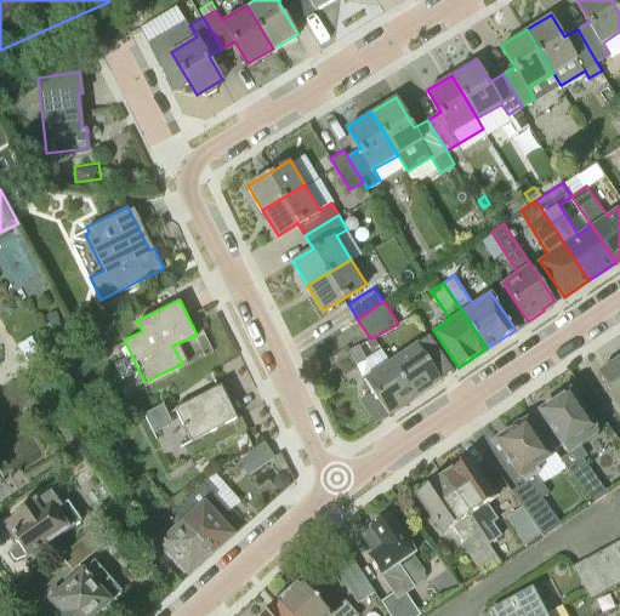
[(63,320),(56,308),(46,313),(53,325),(63,320)]
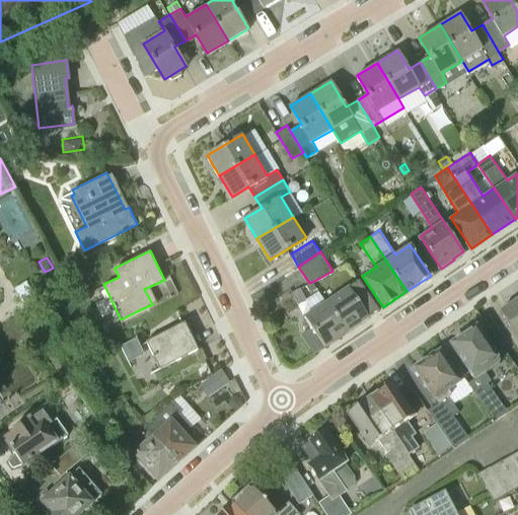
[(75,269),(73,262),(66,261),(62,266),(64,273),(71,274),(75,269)]
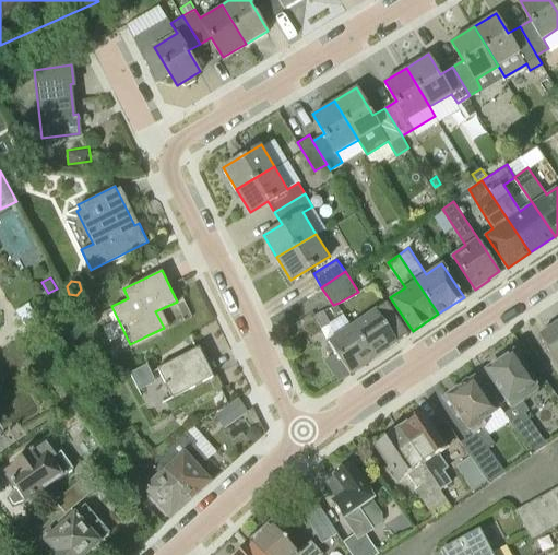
[(14,308),(25,326),(38,317),(28,300),(14,308)]
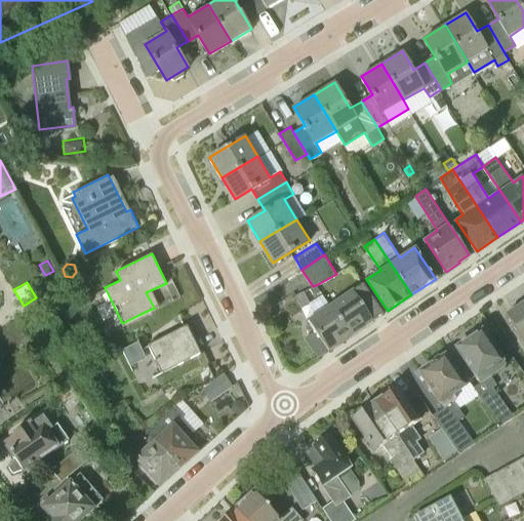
[(330,305),(351,335),(373,320),(383,313),(363,283),(354,289),(330,305)]
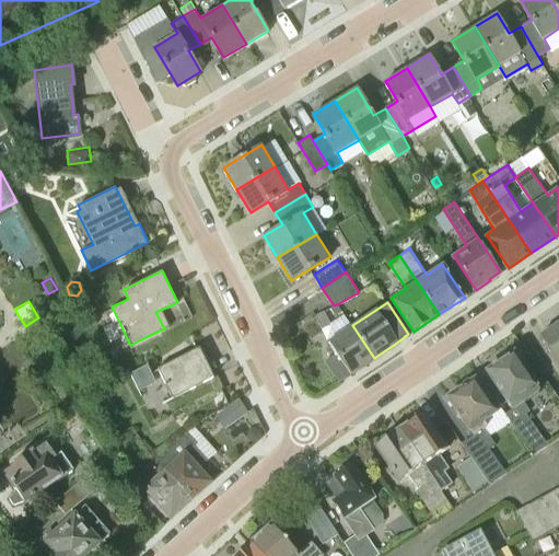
[(334,305),(330,307),(336,314),(342,310),(342,309),(339,303),(334,305)]
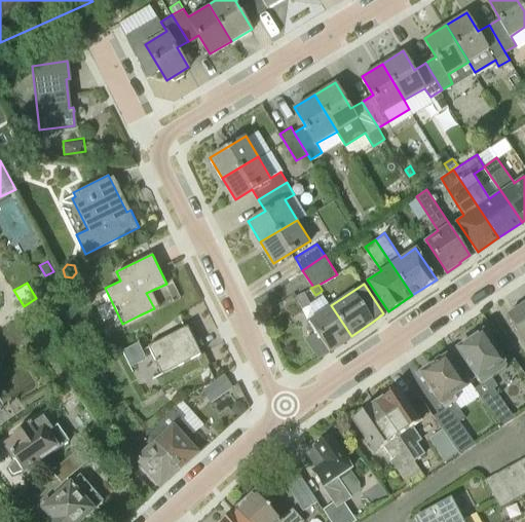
[(303,305),(309,302),(311,300),(304,289),(296,294),(303,305)]
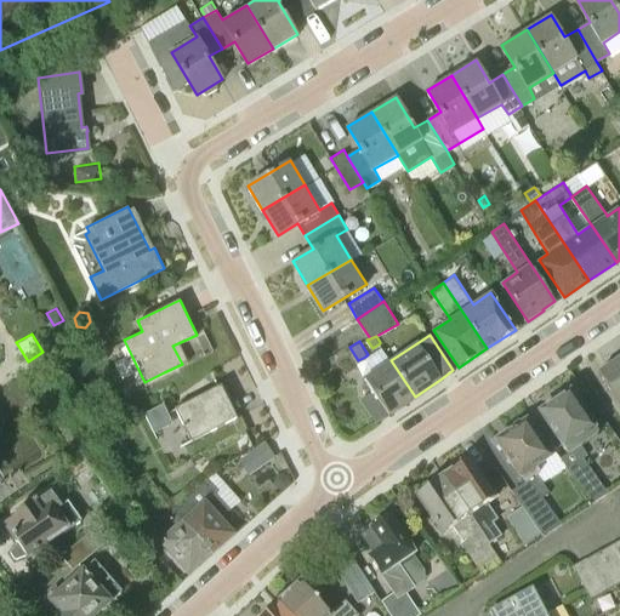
[(619,358),(598,370),(619,401),(619,358)]
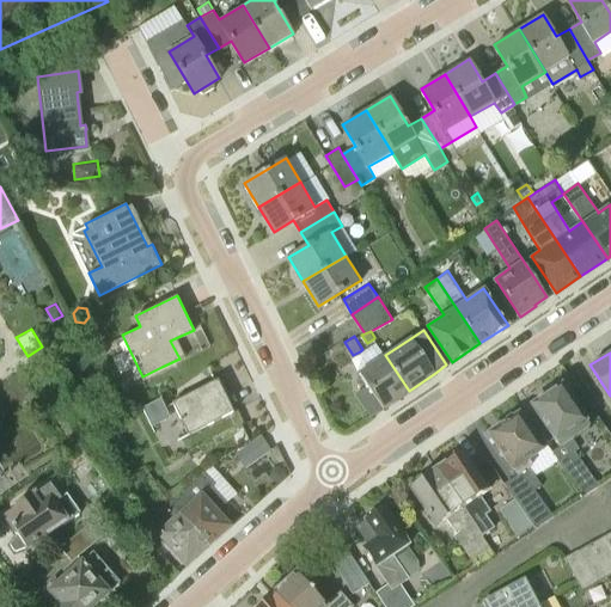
[(384,408),(409,391),(385,355),(360,372),(384,408)]
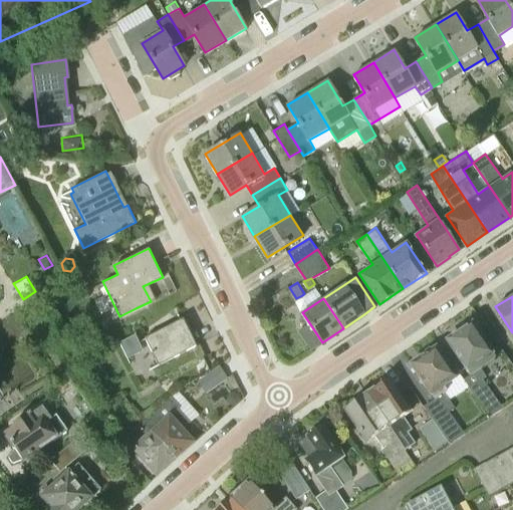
[(145,336),(159,363),(197,344),(183,317),(145,336)]
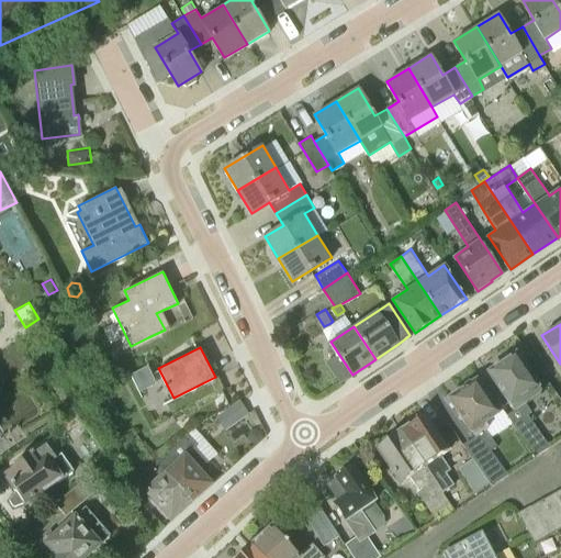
[(489,371),(514,409),(527,401),(524,395),(538,386),(516,353),(489,371)]
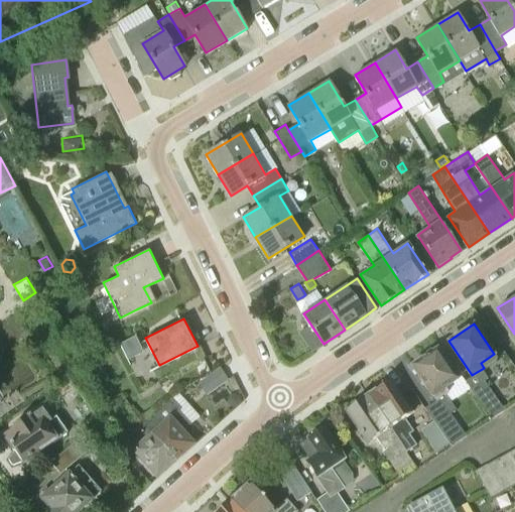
[(135,370),(151,365),(141,335),(126,340),(135,370)]
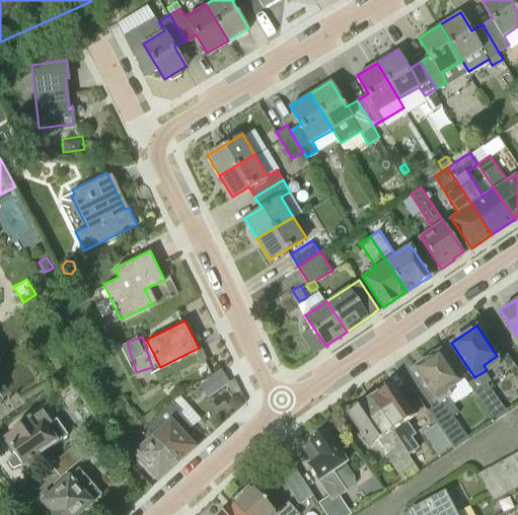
[(449,389),(461,381),(440,350),(415,367),(438,401),(428,409),(437,421),(452,443),(454,446),(468,436),(454,415),(459,410),(450,395),(452,393),(449,389)]
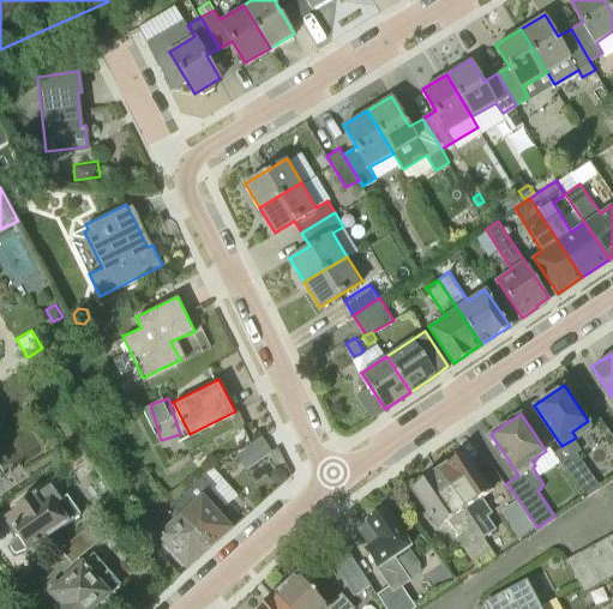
[(114,427),(100,435),(107,447),(121,439),(114,427)]
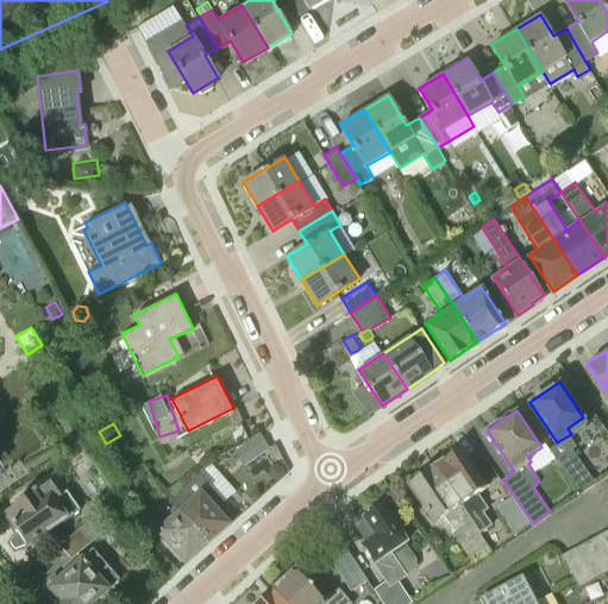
[(236,450),(244,463),(270,445),(261,432),(236,450)]
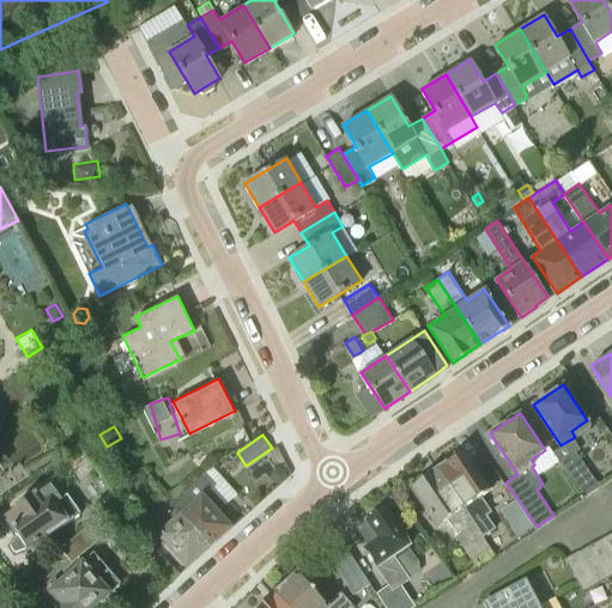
[(491,510),(482,496),(490,488),(464,450),(437,468),(464,506),(483,534),(495,526),(486,514),(491,510)]
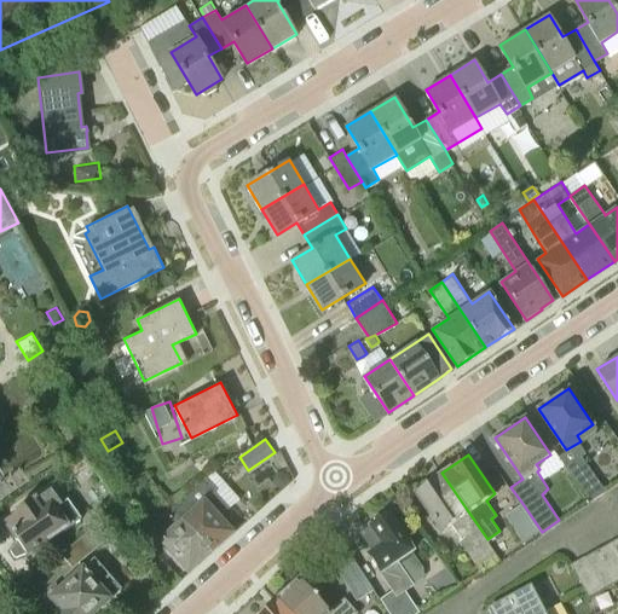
[(566,465),(566,467),(590,500),(606,490),(583,456),(582,455),(566,465)]
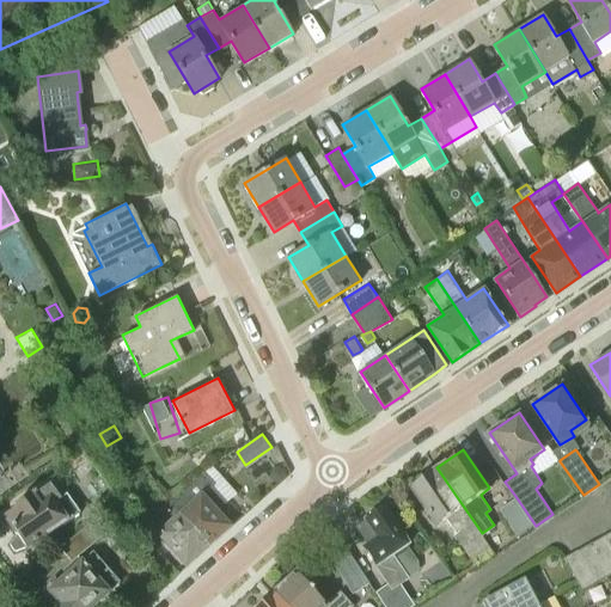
[(474,562),(493,550),(482,533),(463,506),(437,467),(411,485),(438,523),(446,517),(456,532),(453,533),(463,547),(464,547),(474,562)]
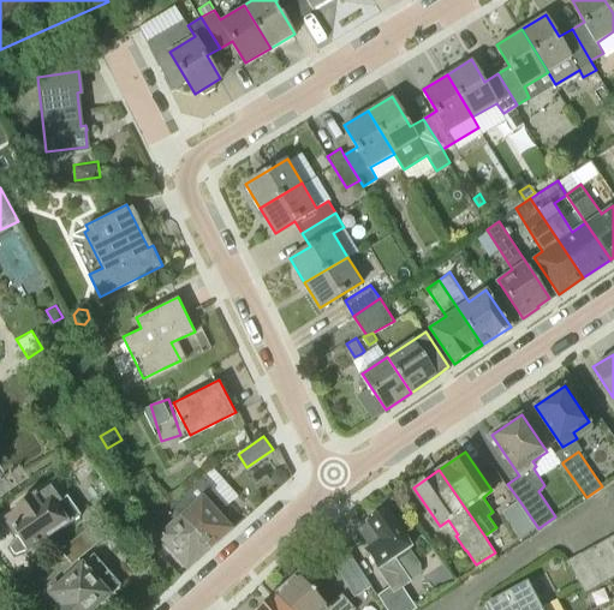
[(180,513),(210,546),(232,527),(218,512),(227,503),(213,488),(215,485),(204,472),(188,486),(198,498),(180,513)]
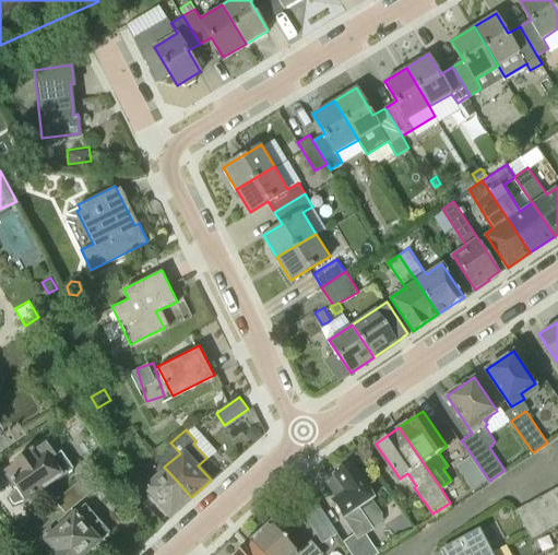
[(46,440),(33,450),(32,448),(14,461),(15,462),(9,467),(15,476),(11,481),(15,487),(10,495),(14,502),(23,497),(25,500),(44,487),(45,488),(74,468),(61,449),(56,453),(46,440)]
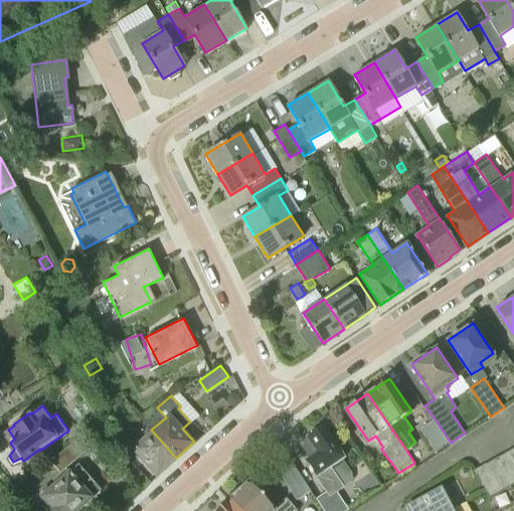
[(436,449),(449,440),(434,417),(420,428),(436,449)]
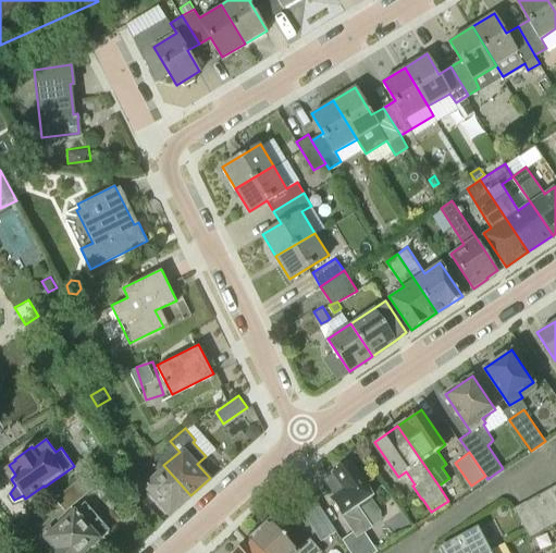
[(372,494),(349,462),(333,474),(334,475),(326,480),(336,494),(331,498),(354,530),(342,538),(351,552),(372,552),(378,550),(365,530),(371,525),(357,504),(372,494)]
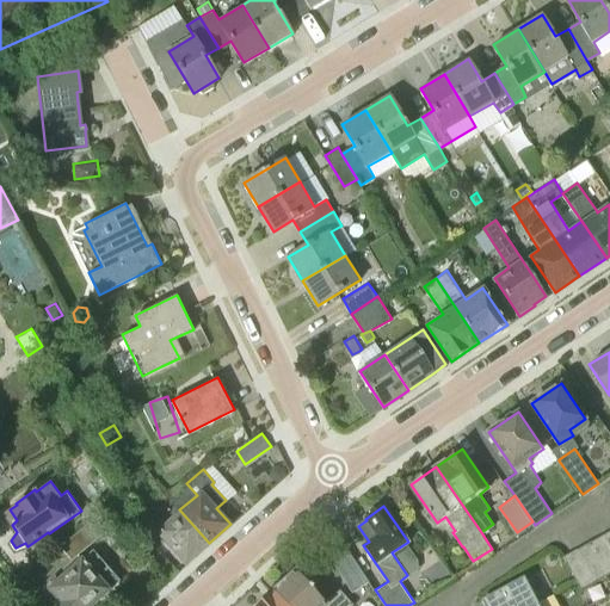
[(179,509),(156,530),(186,563),(209,543),(179,509)]
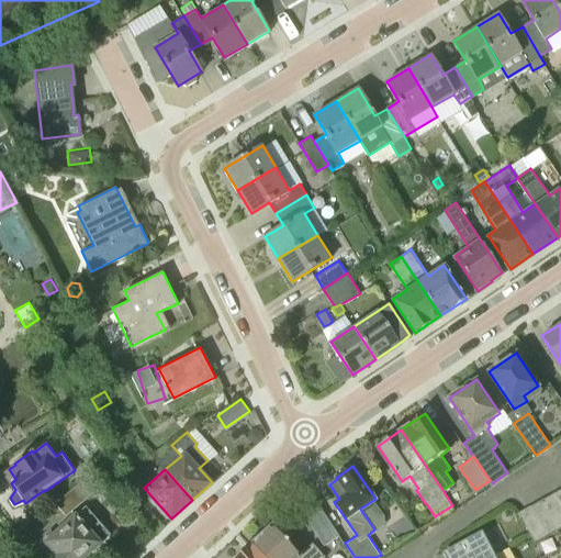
[(65,514),(83,500),(103,484),(92,471),(74,487),(54,501),(65,514)]
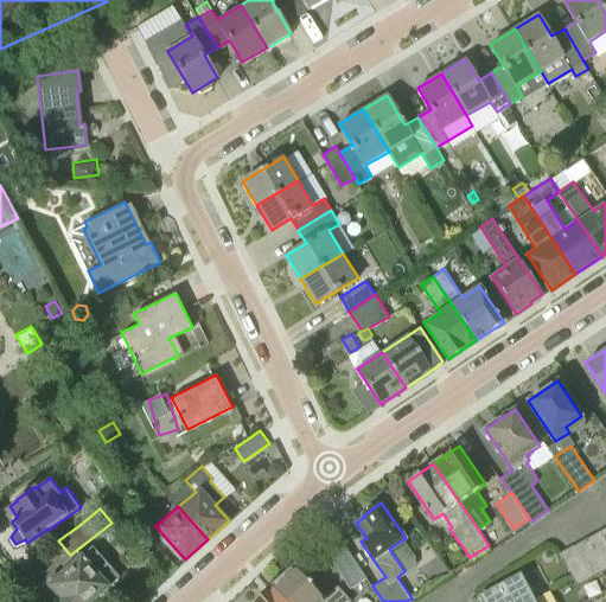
[(604,570),(605,569),(605,542),(599,530),(586,537),(604,570)]
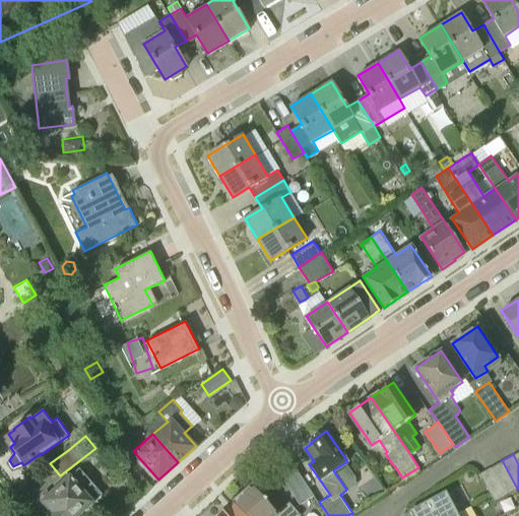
[(276,467),(300,504),(313,495),(289,458),(276,467)]
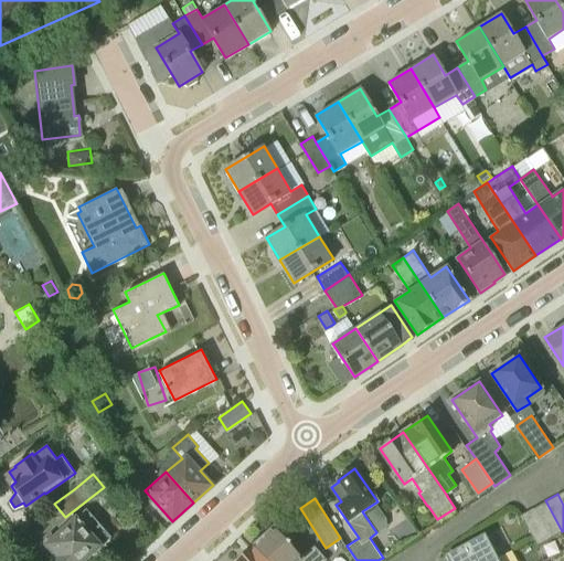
[(550,537),(562,531),(545,500),(533,507),(550,537)]
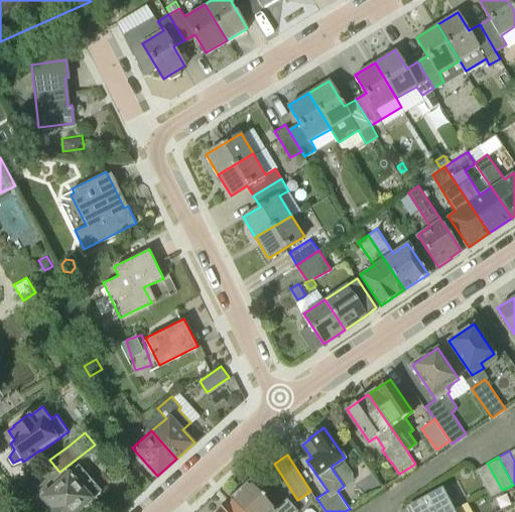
[(491,496),(502,490),(487,463),(476,469),(491,496)]
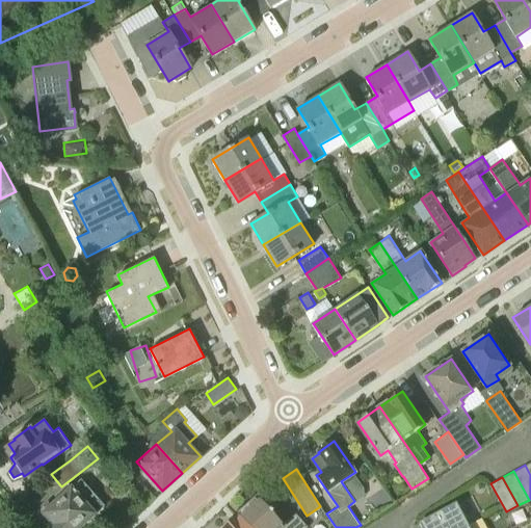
[(79,527),(105,505),(90,490),(81,478),(53,503),(54,503),(43,513),(54,525),(51,527),(79,527)]
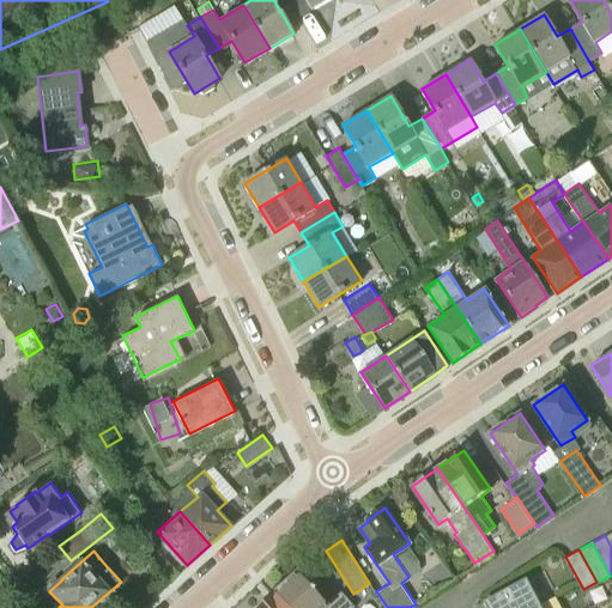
[(0,591),(10,584),(0,571),(0,591)]
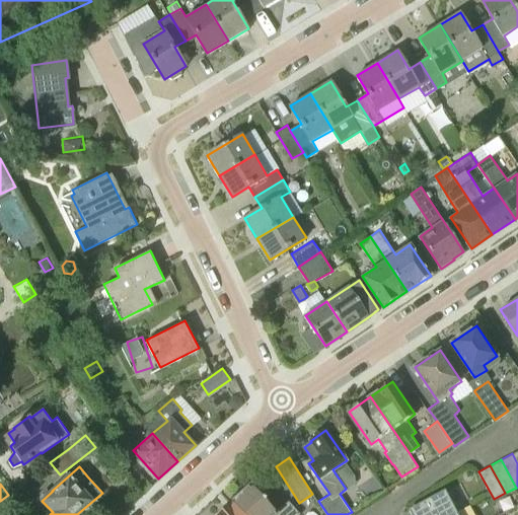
[(242,514),(298,514),(299,514),(289,502),(277,513),(266,501),(267,499),(265,497),(264,498),(251,485),(231,503),(242,514)]
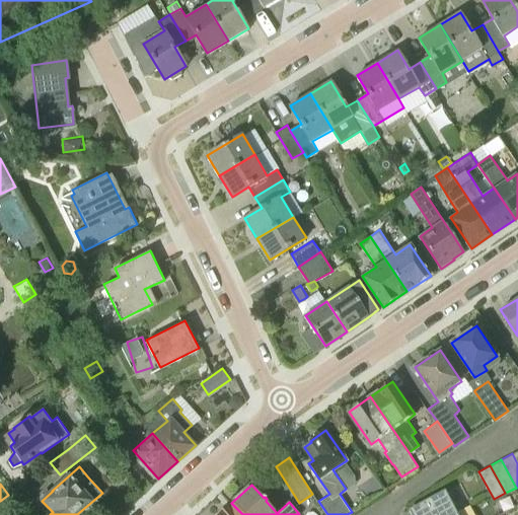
[(412,514),(448,514),(456,511),(445,489),(409,509),(412,514)]
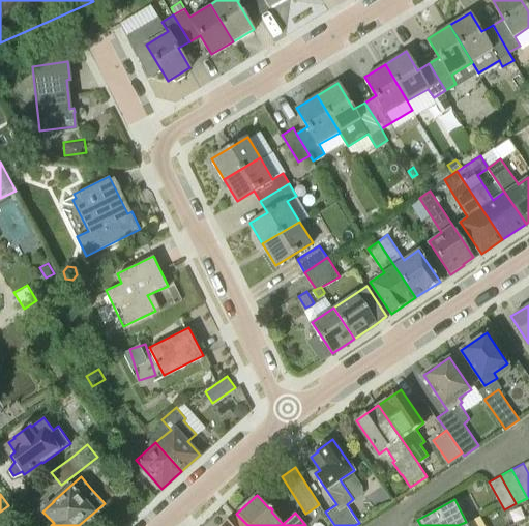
[(247,525),(236,514),(222,525),(247,525)]
